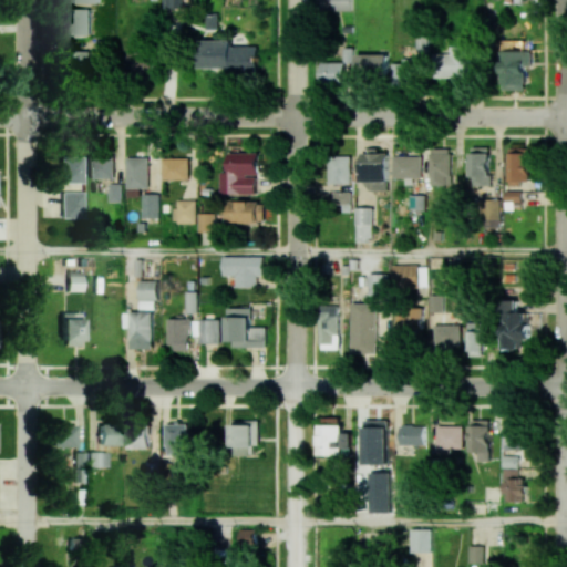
[(165,0),(165,9),(182,9),(181,0),(165,0)]
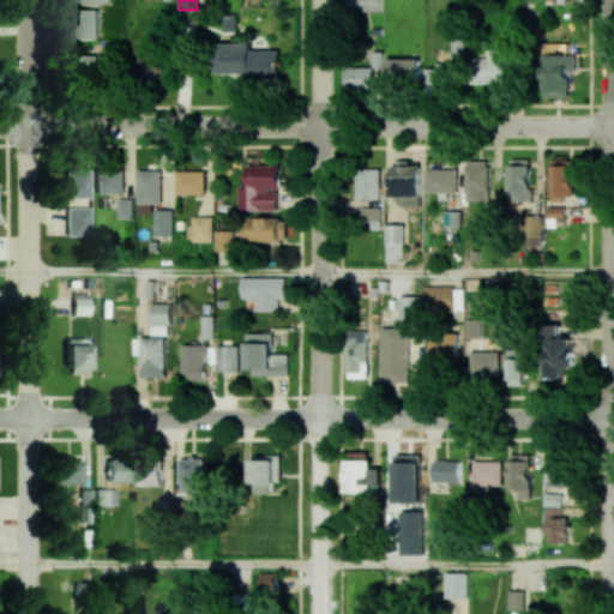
[(380,0),(360,0),(361,12),(380,12),(380,0)]
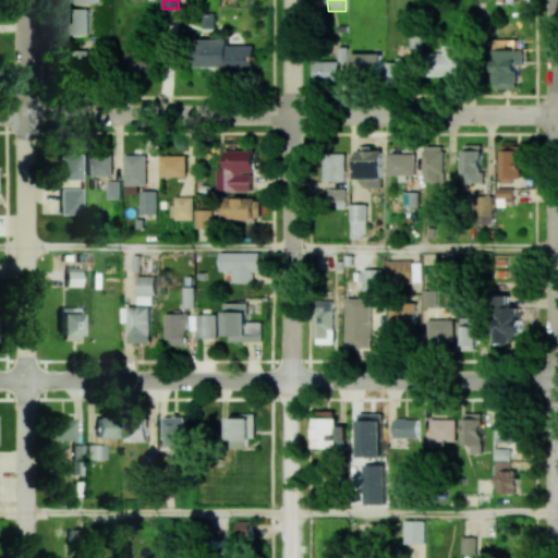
[(87,9),(64,10),(65,35),(88,34),(87,9)]
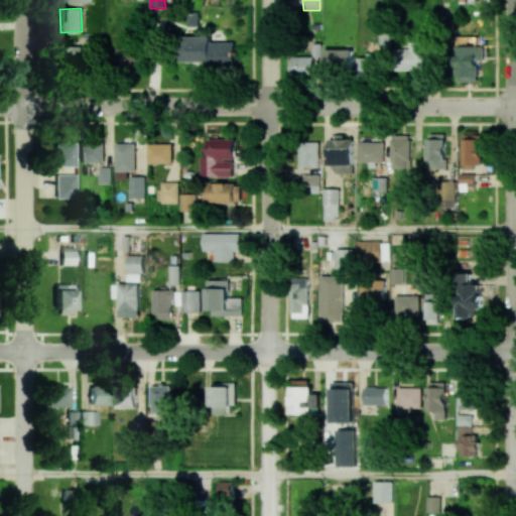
[(212,36),(181,36),(181,61),(212,61),(212,65),(235,66),(235,42),(211,41),(212,36)]
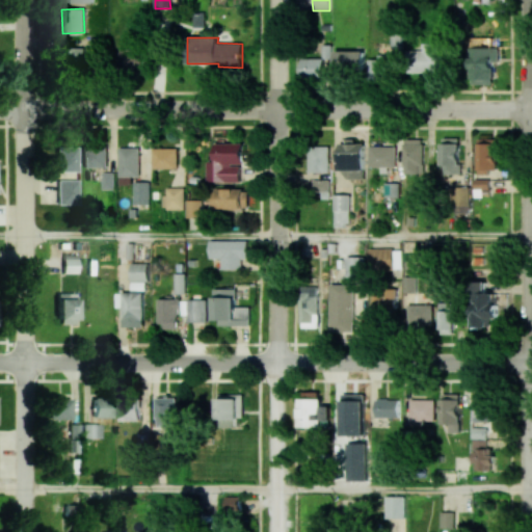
[(414,73),(448,72),(447,43),(424,43),(424,50),(413,50),(414,73)]
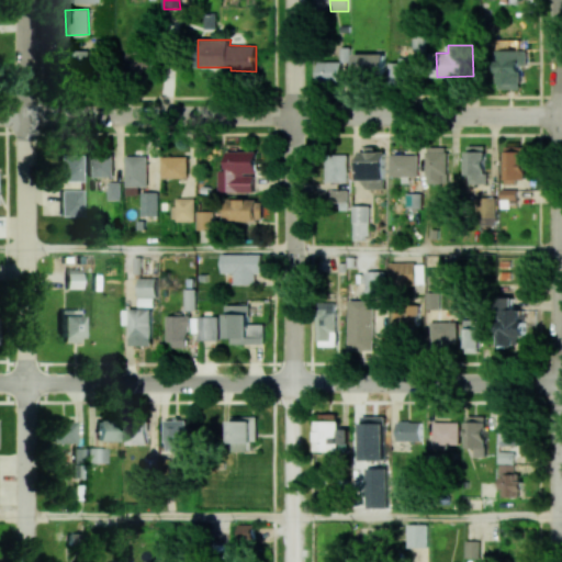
[(68,49),(67,70),(91,71),(92,51),(68,49)]
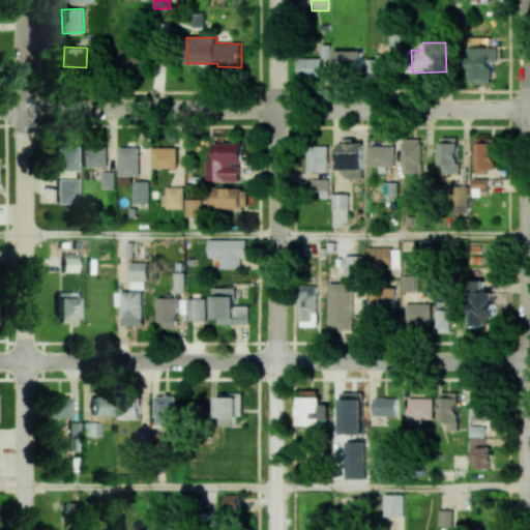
[(492,84),(491,61),(497,61),(497,47),(468,48),(469,84),(492,84)]
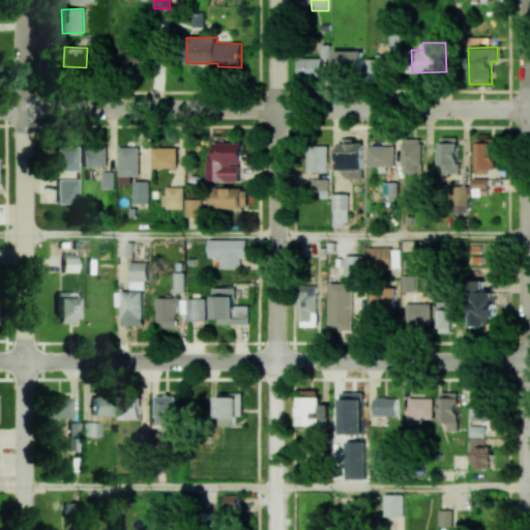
[(144,49),(120,49),(120,69),(144,69),(144,49)]
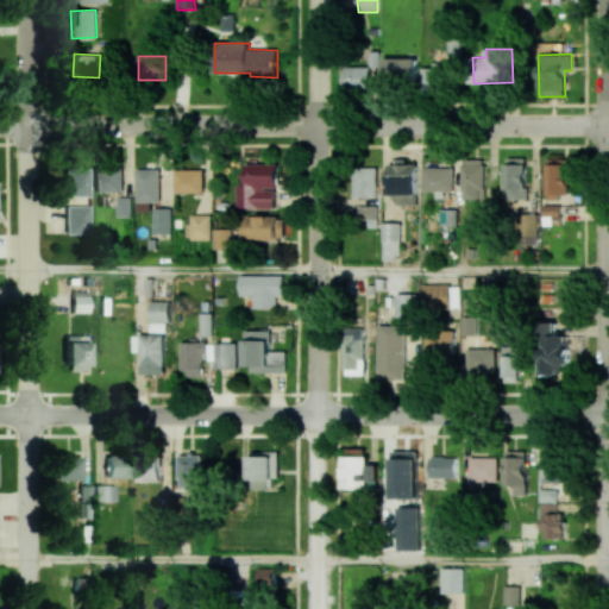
[(418,58),(384,57),(384,81),(416,82),(418,58)]
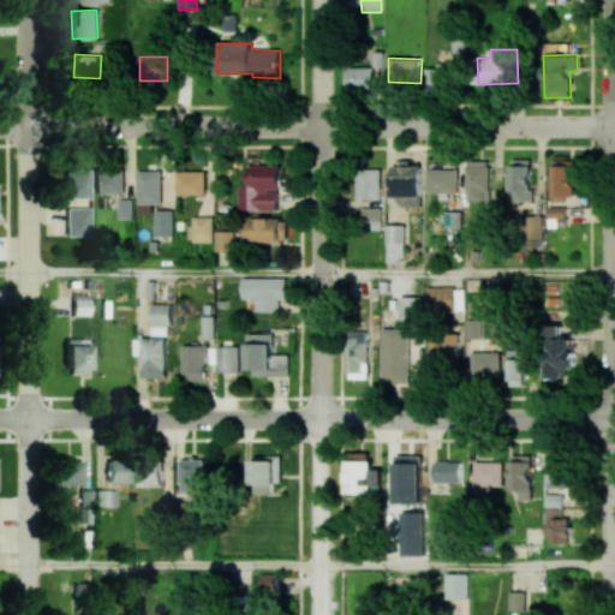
[(427,69),(427,90),(451,89),(451,63),(436,63),(436,69),(427,69)]
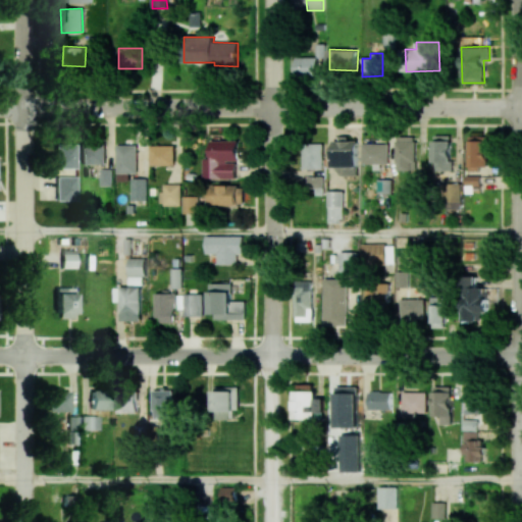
[(296,76),(317,77),(317,57),(297,57),(296,76)]
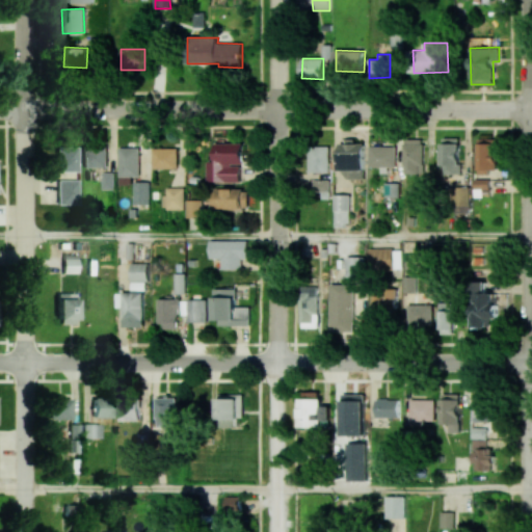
[(460,175),(461,138),(443,138),(442,174),(460,175)]
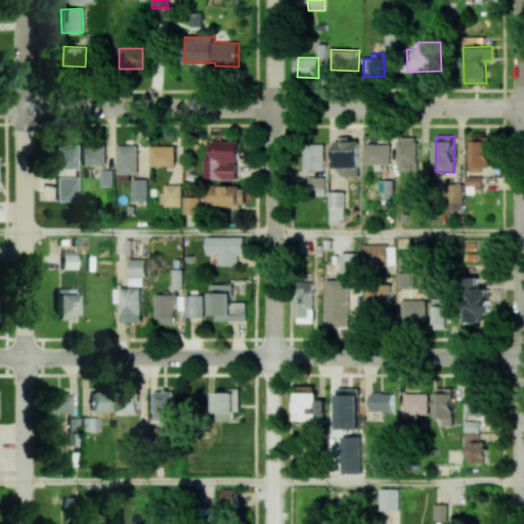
[(471,136),(471,170),(490,169),(489,136),(471,136)]
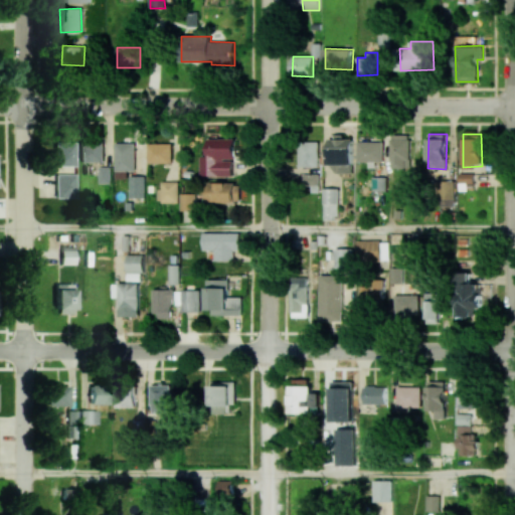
[(391,135),(390,168),(409,168),(410,135),(391,135)]
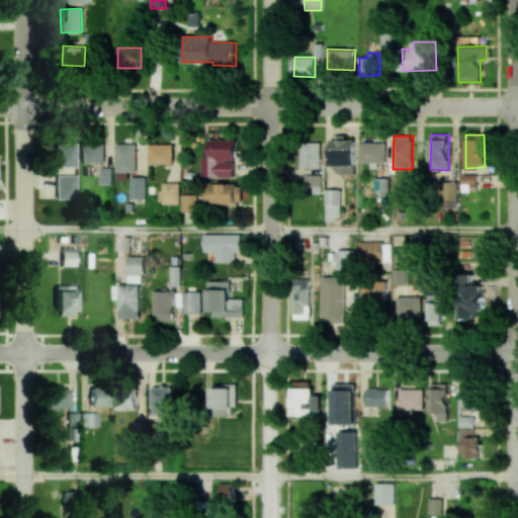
[(355,174),(354,140),(346,140),(346,137),(331,137),(332,174),(355,174)]
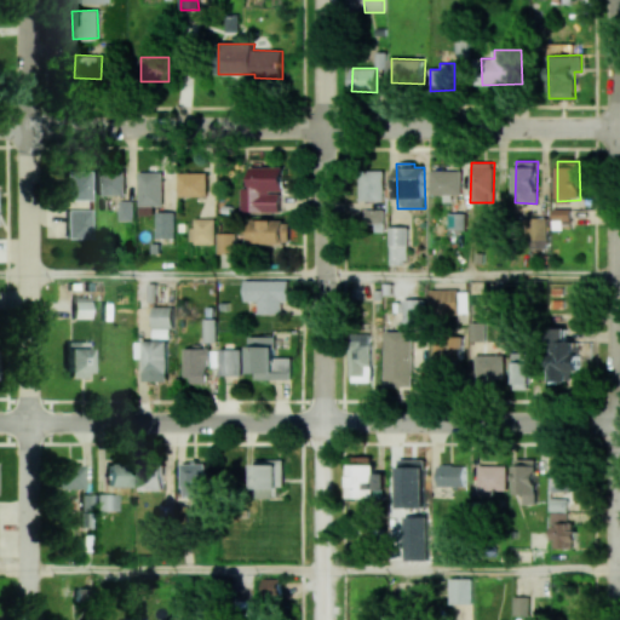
[(242,211),(280,212),(280,191),(283,191),(283,167),(251,166),(250,189),(242,188),(242,211)]
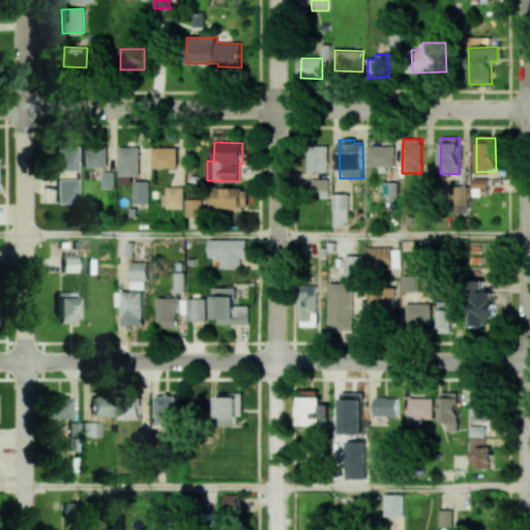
[(328,145),(312,146),(312,172),(328,172),(328,145)]
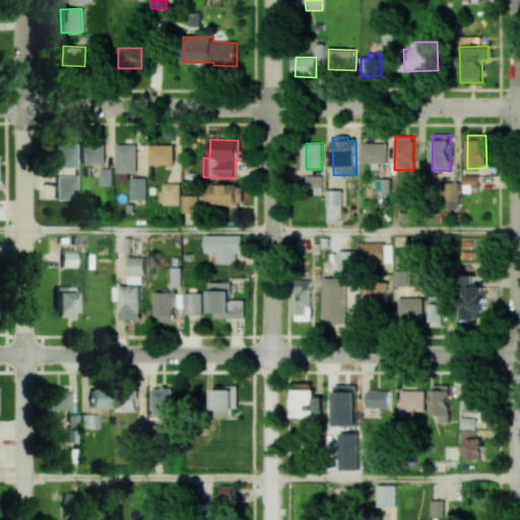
[(387,163),(387,142),(361,143),(361,164),(387,163)]
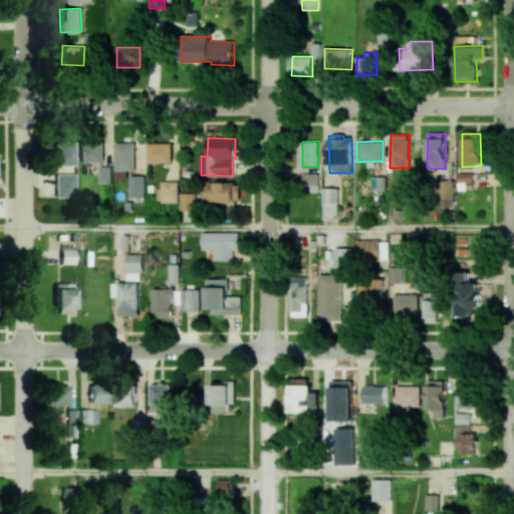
[(54,166),(73,166),(74,142),(54,142),(54,166)]
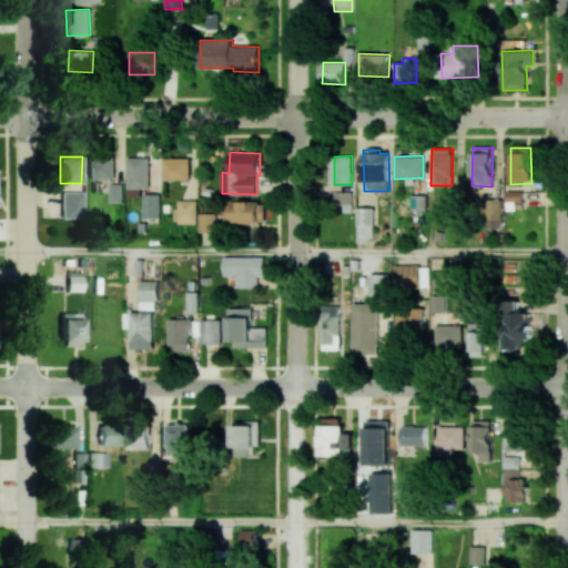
[(128,198),(141,196),(141,188),(150,188),(149,156),(127,158),(128,198)]
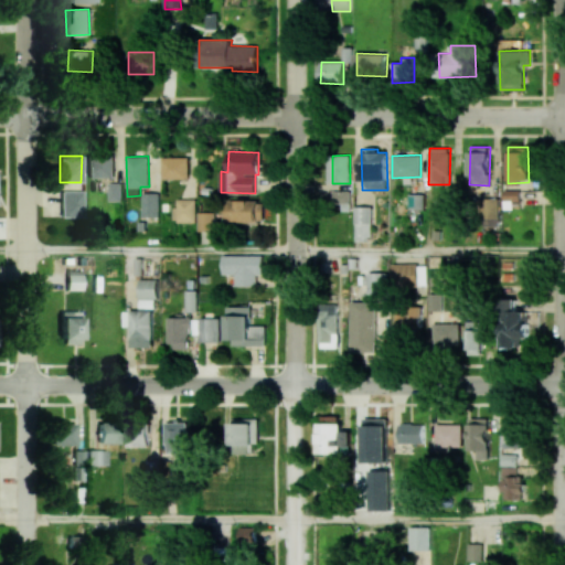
[(113,178),(113,157),(87,157),(87,178),(113,178)]
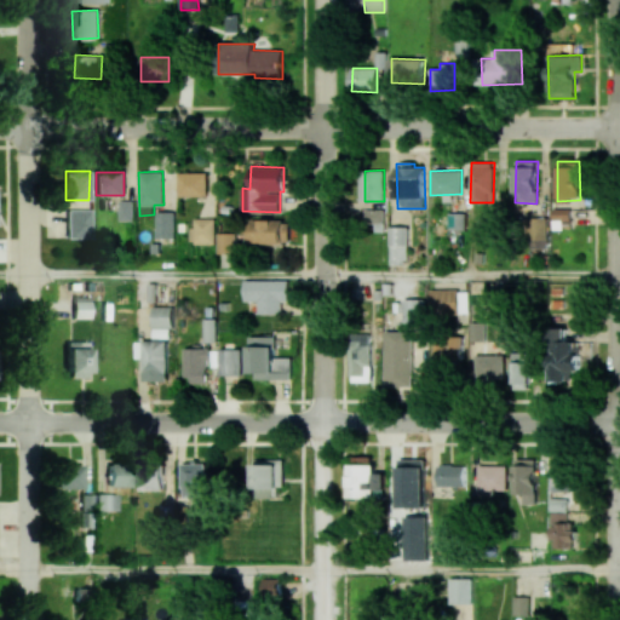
[(178,196),(207,196),(207,172),(178,173),(178,196)]
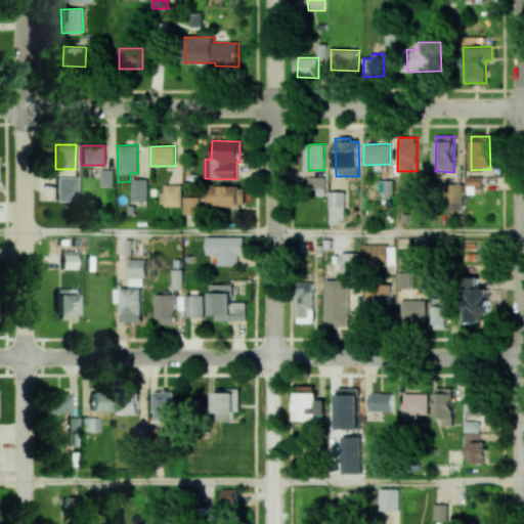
[(113,186),(113,170),(100,170),(101,186),(113,186)]
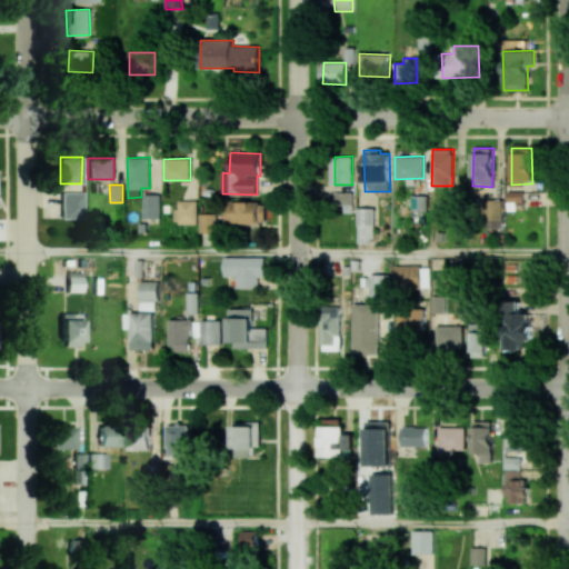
[(523,191),(507,191),(507,210),(523,210),(523,191)]
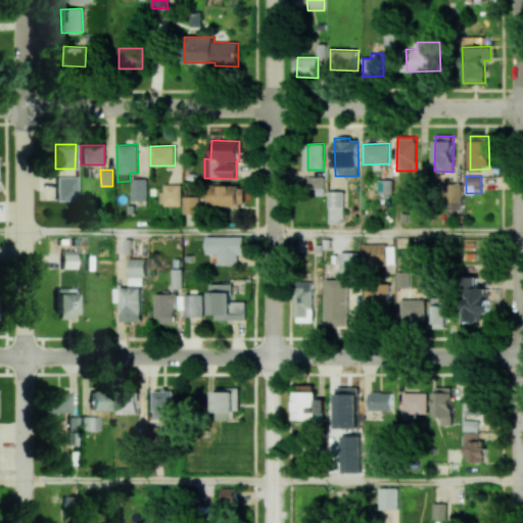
[(76,201),(76,177),(56,177),(56,200),(76,201)]
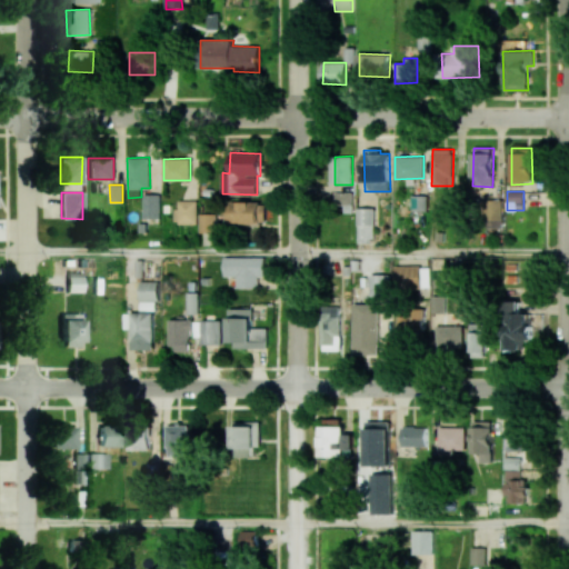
[(160,195),(143,195),(143,219),(160,219),(160,195)]
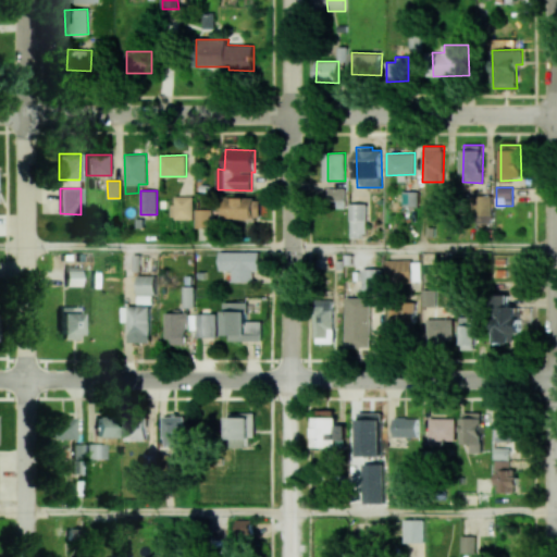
[(193,197),(172,196),(172,219),(193,219),(193,197)]
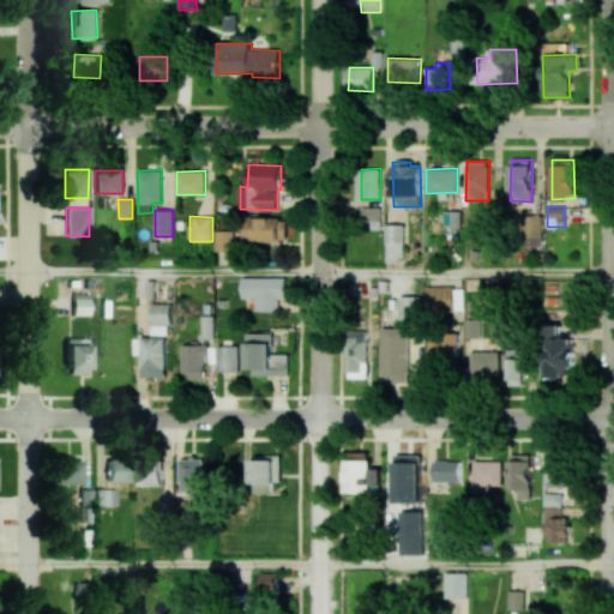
[(542,216),(521,216),(522,245),(542,245),(542,216)]
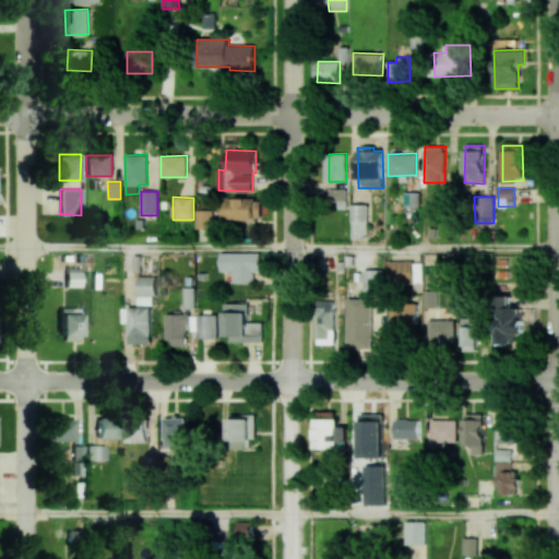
[(227,218),(261,219),(262,199),(227,198),(227,218)]
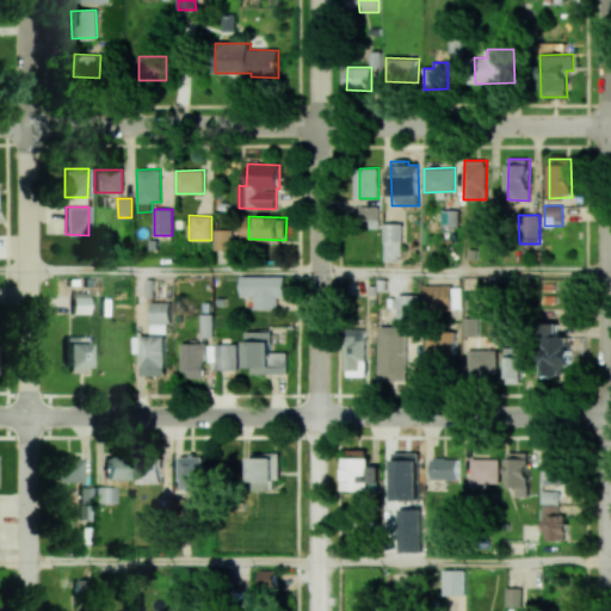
[(384,260),(401,261),(402,223),(384,223),(384,260)]
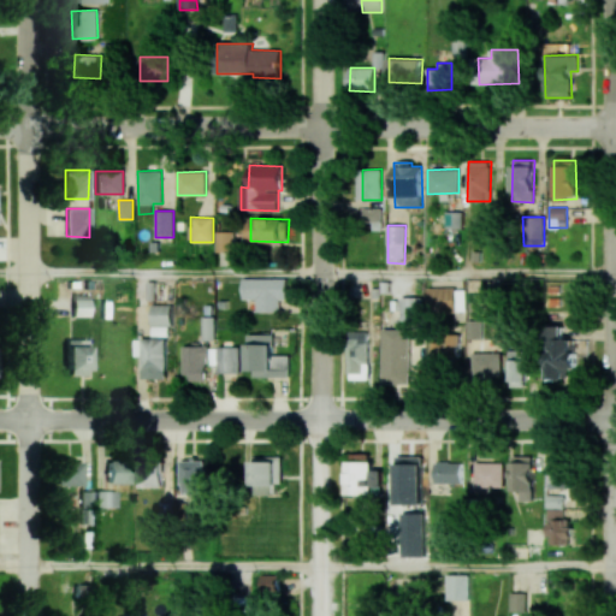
[(235,231),(217,231),(217,253),(235,253),(235,231)]
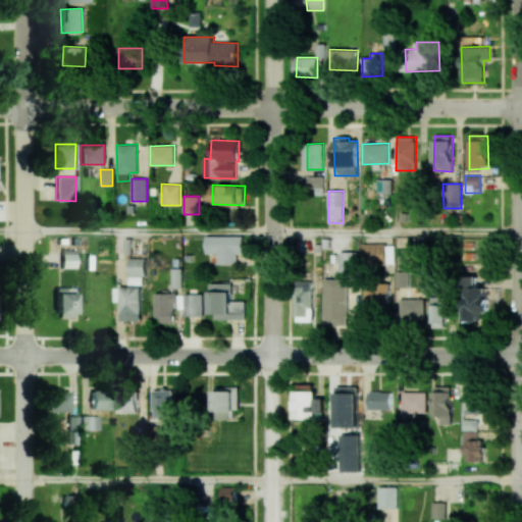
[(205,236),(205,253),(217,254),(216,264),(236,264),(237,253),(243,253),(243,237),(205,236)]
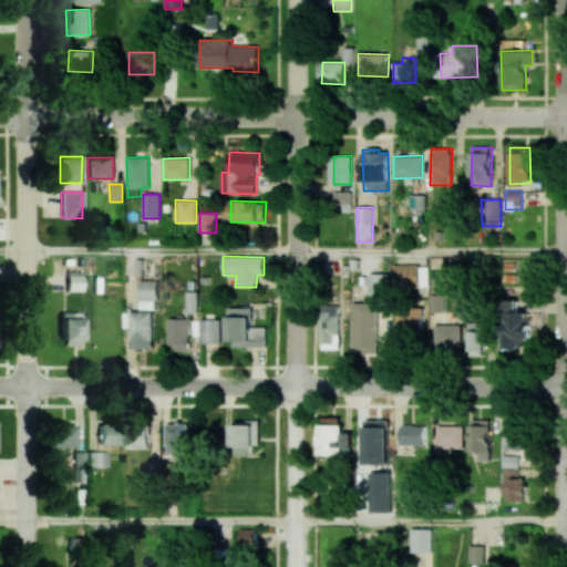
[(394,287),(428,287),(428,265),(394,265),(394,287)]
